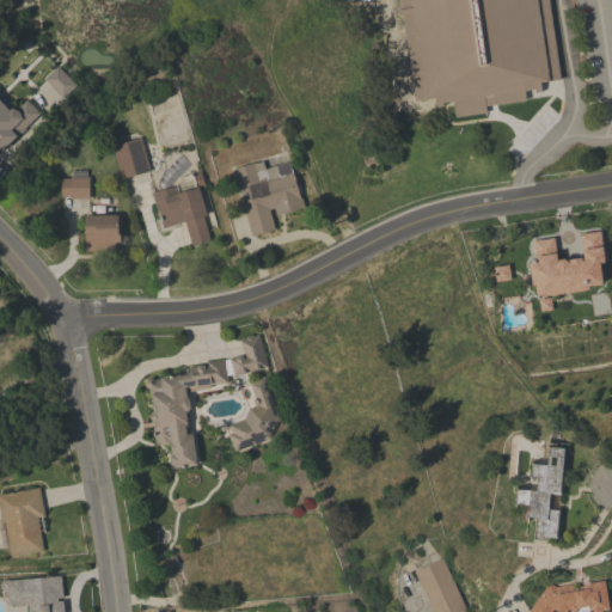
[(548,0),(560,79),(540,81),(542,91),(534,92),(534,89),(524,90),(526,99),(485,105),(487,112),(454,117),(452,101),(442,102),(444,105),(436,106),(435,97),(426,98),(415,99),(402,12),(397,13),(396,10),(402,8),(401,0),(548,0)]
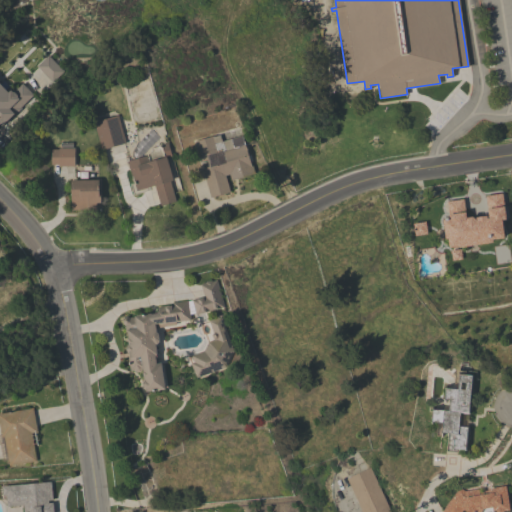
[(64,71),(52,82),(37,66),(48,55),(64,71)]
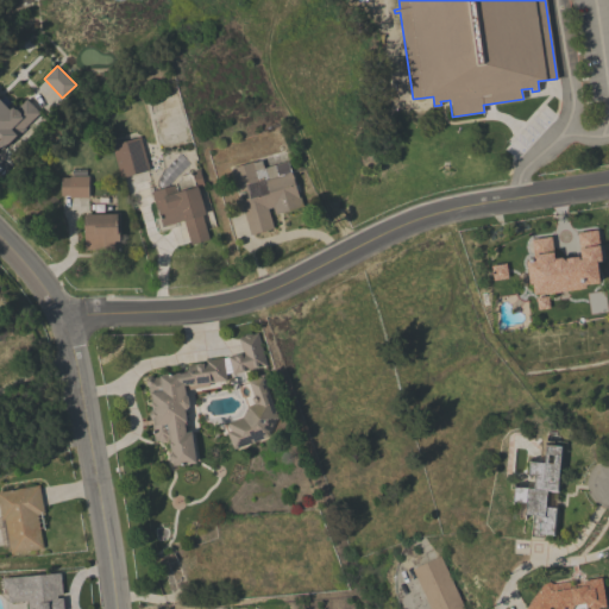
[(0,99),(10,110),(12,106),(14,110),(26,99),(39,112),(24,127),(25,129),(18,136),(17,135),(2,149),(0,148),(0,99)]
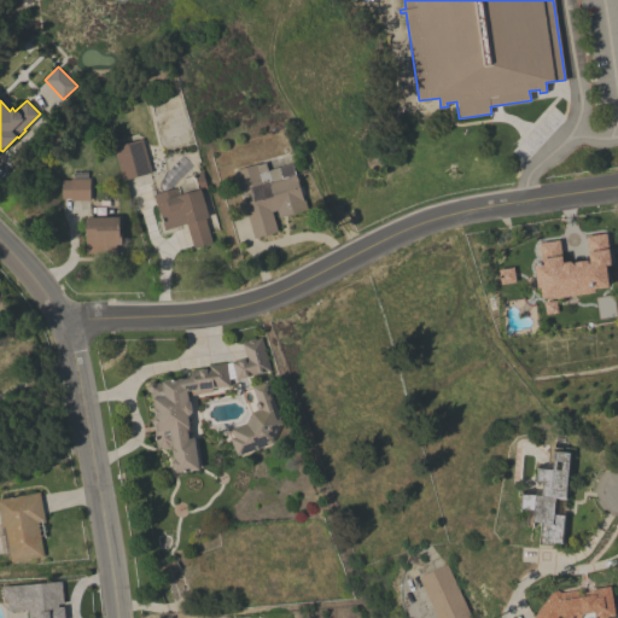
[(151,172),(122,180),(112,146),(141,138),(151,172)]
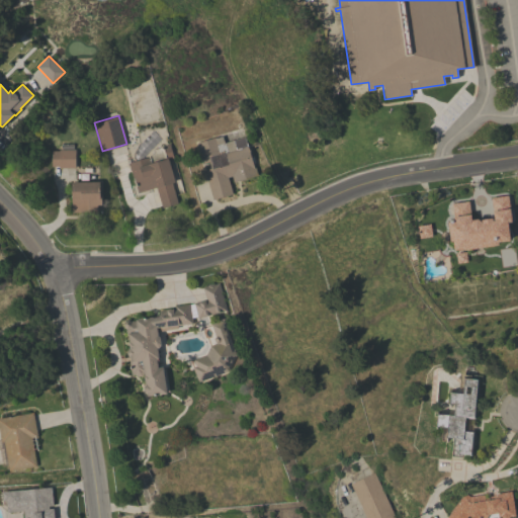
[(214,137),(214,138),(223,136),(224,143),(245,137),(254,167),(255,167),(257,175),(234,182),(232,176),(228,177),(233,193),(212,199),(204,170),(210,168),(209,161),(202,163),(196,143),(214,137)]
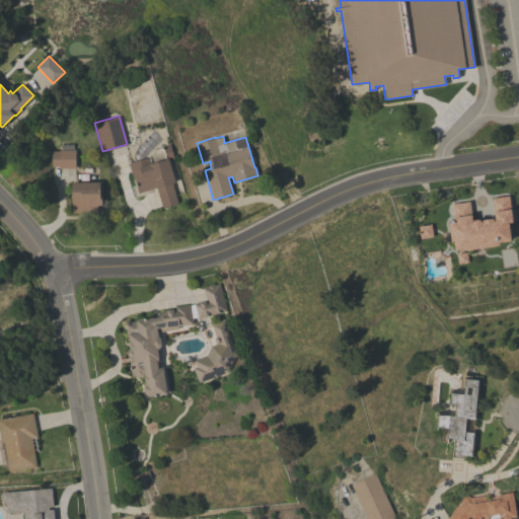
[(149,156),(149,155),(152,155),(153,152),(153,150),(162,147),(162,146),(169,144),(173,157),(168,159),(175,182),(172,183),(178,204),(162,208),(156,188),(138,193),(129,162),(149,156)]
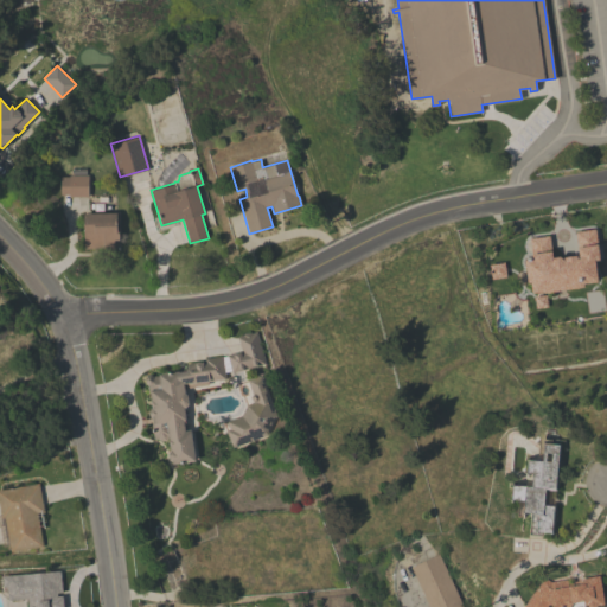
[(88,196),(69,196),(69,195),(61,195),(61,177),(69,177),(69,174),(88,174),(88,196)]
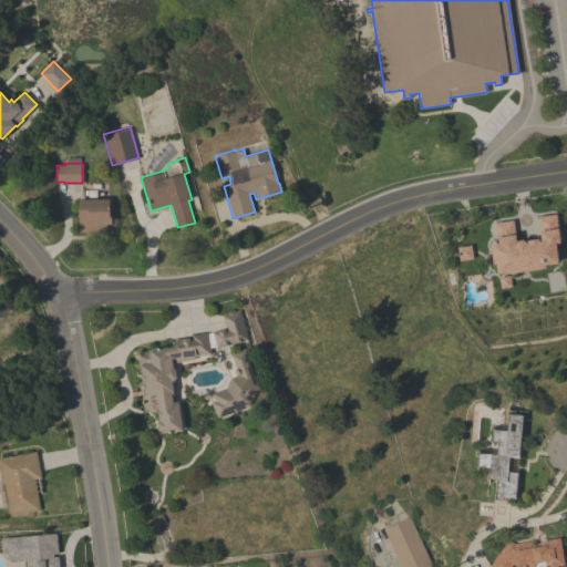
[(110,212),(111,212),(111,224),(106,224),(106,235),(96,235),(96,232),(79,232),(78,199),(109,198),(110,212)]
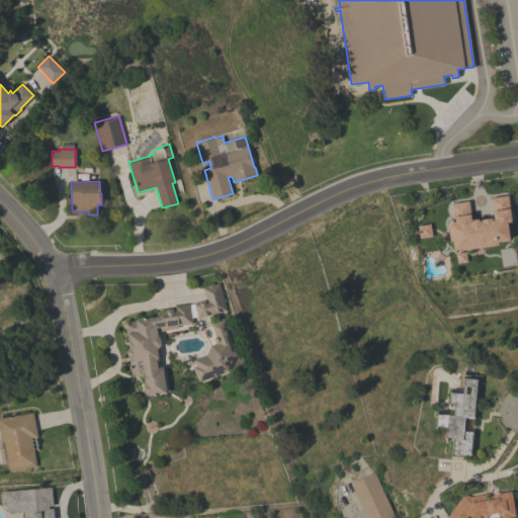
[(463,250),(463,247),(453,248),(452,241),(450,241),(447,222),(453,221),(451,203),(468,200),(471,220),(478,219),(482,222),(482,219),(492,218),(493,220),(494,220),(491,197),(508,195),(511,222),(507,222),(509,240),(498,242),(499,245),(463,250)]
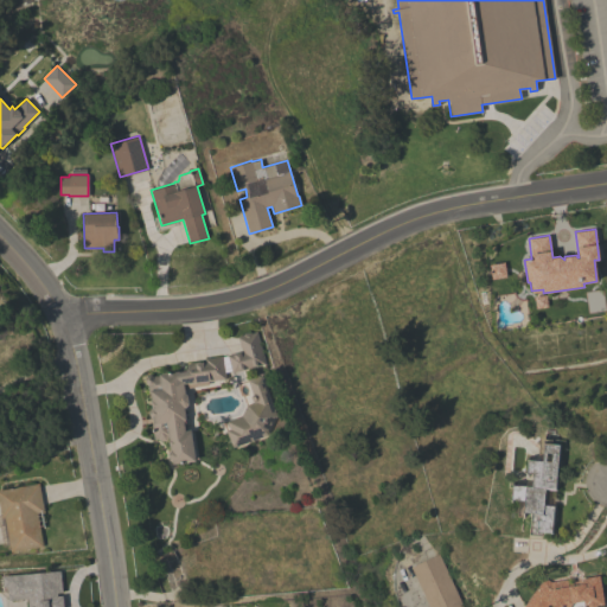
[(266,364),(231,374),(227,355),(241,351),(237,337),(243,336),(243,333),(249,331),(250,333),(256,332),(266,364)]
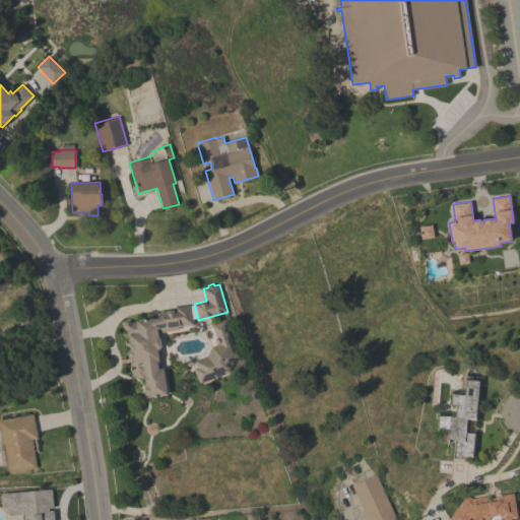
[(193,325),(179,327),(178,325),(156,328),(157,336),(159,338),(160,345),(158,348),(156,349),(158,360),(156,360),(158,369),(164,368),(167,394),(147,397),(147,396),(144,393),(144,388),(145,386),(145,382),(144,382),(144,377),(144,374),(143,374),(142,377),(137,377),(134,375),(132,376),(130,358),(128,355),(127,353),(128,351),(130,348),(127,329),(124,327),(124,324),(125,321),(129,321),(131,323),(136,322),(135,317),(153,314),(153,318),(159,317),(158,312),(176,309),(176,308),(190,305),(193,325)]
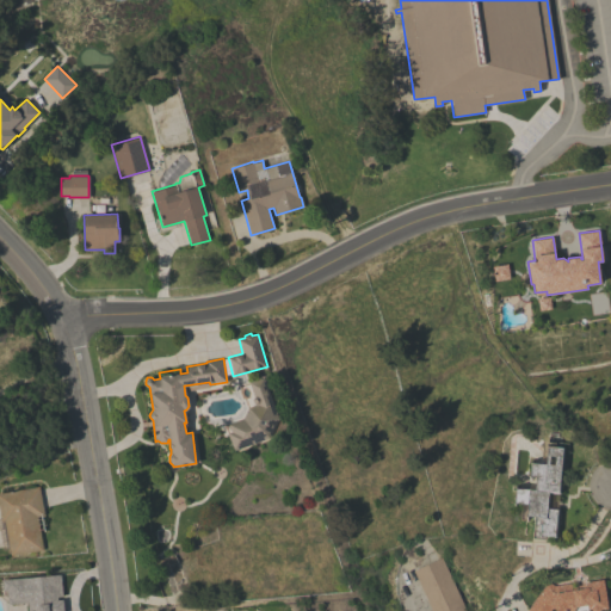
[(278,418),(269,437),(234,450),(227,433),(230,431),(228,424),(242,419),(248,407),(255,403),(253,403),(252,401),(252,399),(254,396),(248,383),(264,377),(278,418)]
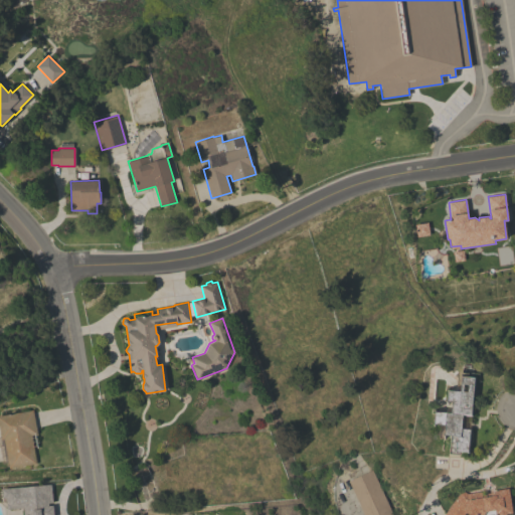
[(471,449),(470,457),(464,457),(465,452),(460,451),(460,455),(449,454),(451,436),(445,435),(444,439),(439,438),(440,424),(434,423),(435,410),(451,412),(452,401),(447,401),(448,389),(460,390),(461,381),(457,381),(458,371),(480,373),(479,379),(475,378),(468,449),(471,449)]
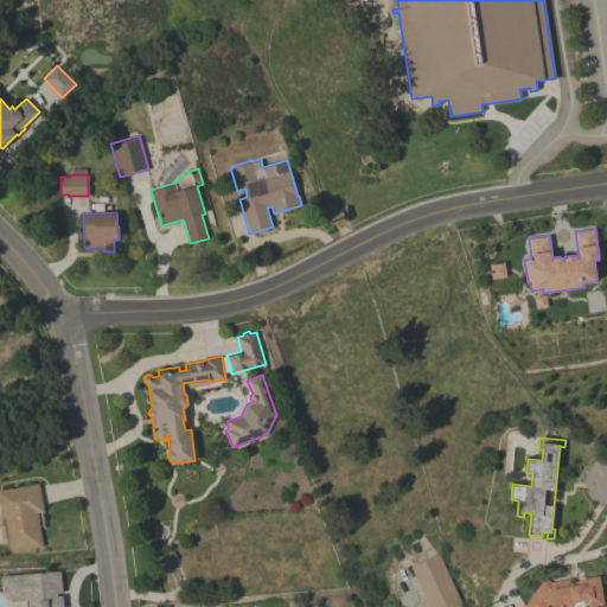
[(2,545),(0,532),(0,490),(38,483),(44,511),(37,512),(43,545),(11,551),(8,544),(2,545)]
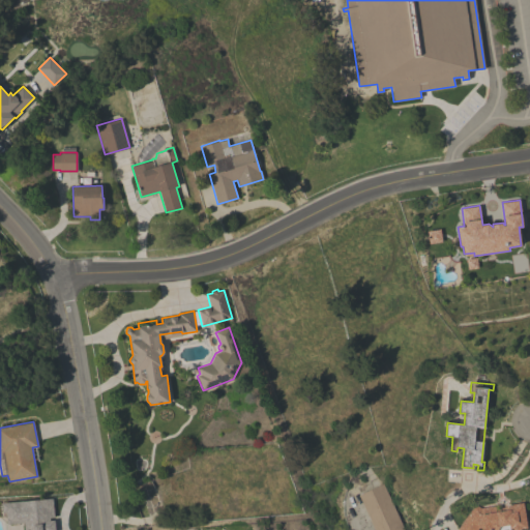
[(375,529),(358,495),(383,483),(404,529),(375,529)]
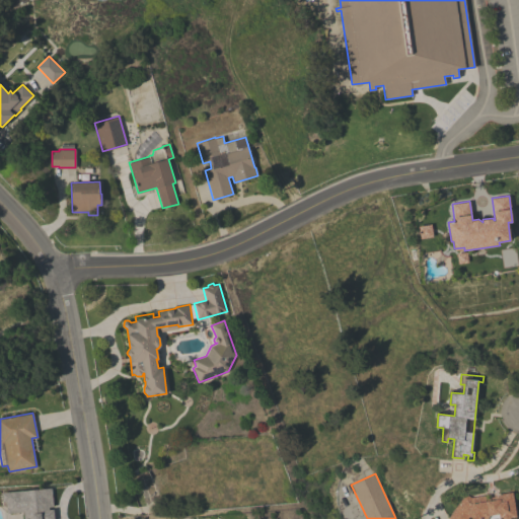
[(22,518),(22,512),(6,513),(0,507),(0,495),(1,495),(1,493),(20,491),(20,490),(52,487),(54,518),(22,518)]
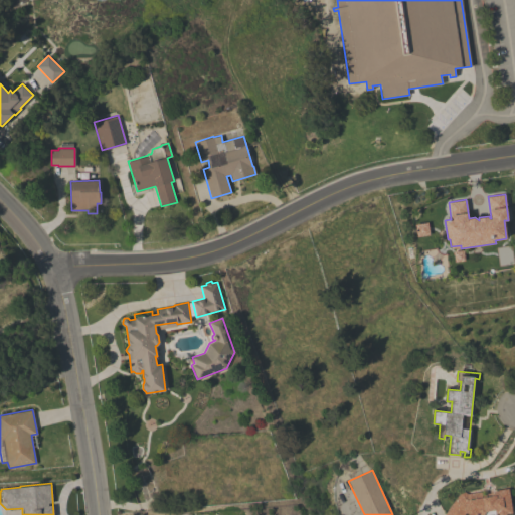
[(462,490),(467,493),(481,491),(482,494),(490,492),(490,491),(508,488),(512,512),(507,513),(505,514),(481,514),(479,513),(477,514),(471,514),(466,511),(463,514),(446,514),(445,514),(462,490)]
